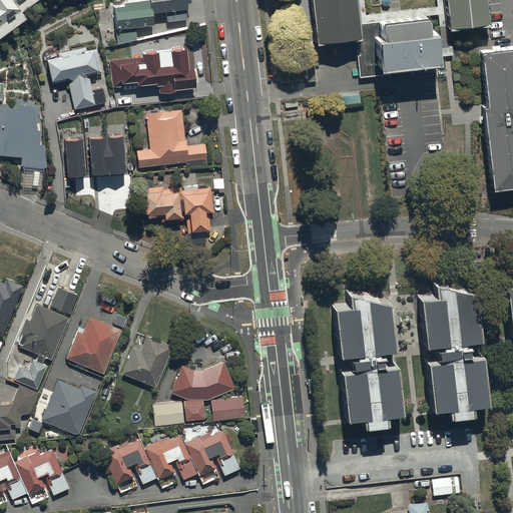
[(20,13),(10,0),(0,0),(0,37),(25,19),(20,13)]
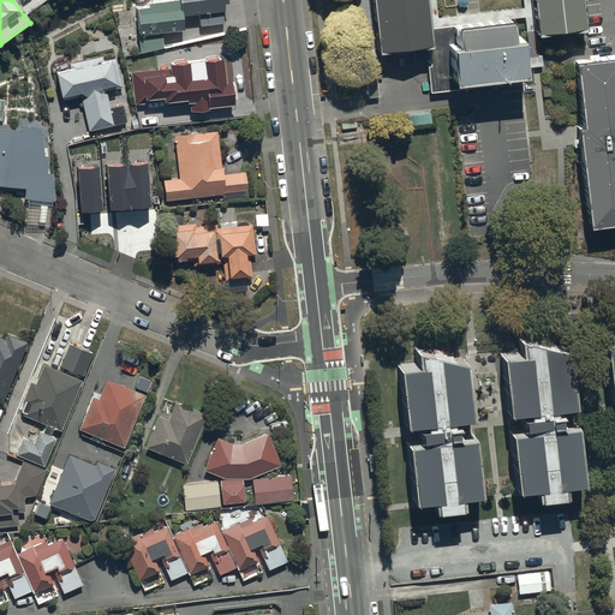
[(12,0),(24,16),(45,0),(12,0)]
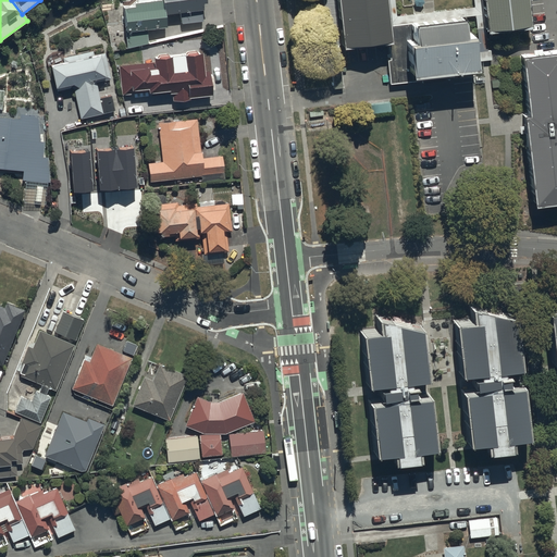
[(163,14),(161,0),(135,0),(136,3),(134,3),(134,8),(123,9),(127,48),(148,44),(147,29),(165,27),(163,14)]
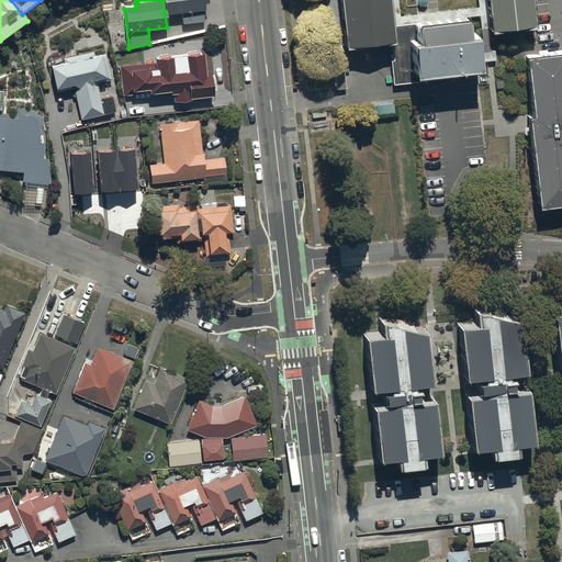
[(163,0),(165,14),(181,12),(182,24),(203,22),(201,3),(205,2),(205,0),(163,0)]
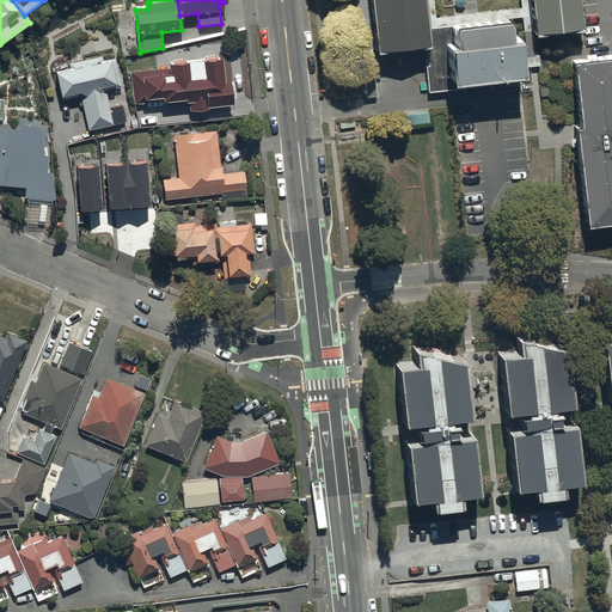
[(354,0),(361,51),(375,50),(369,0),(354,0)]
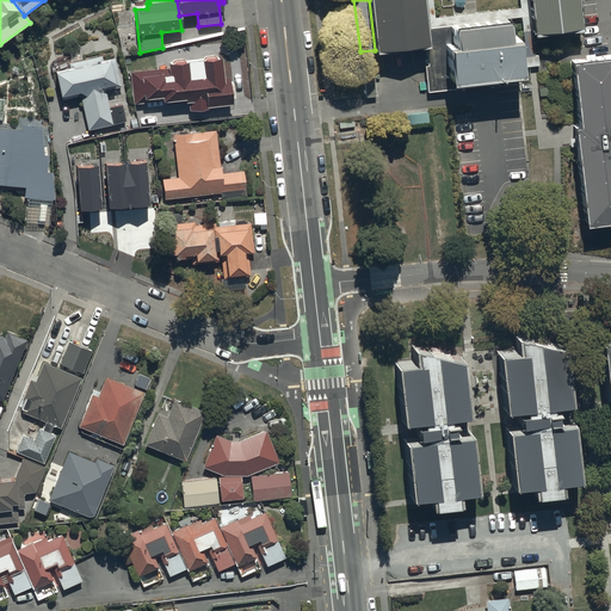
[(369,0),(375,50),(429,44),(427,26),(424,0),(369,0)]
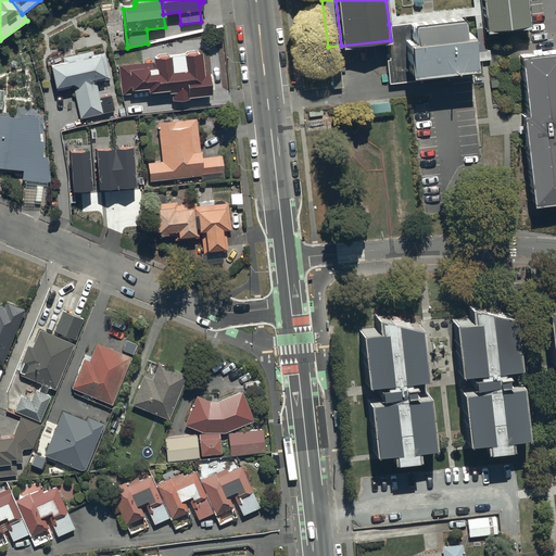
[(522,0),(479,0),(482,29),(526,24),(522,0)]
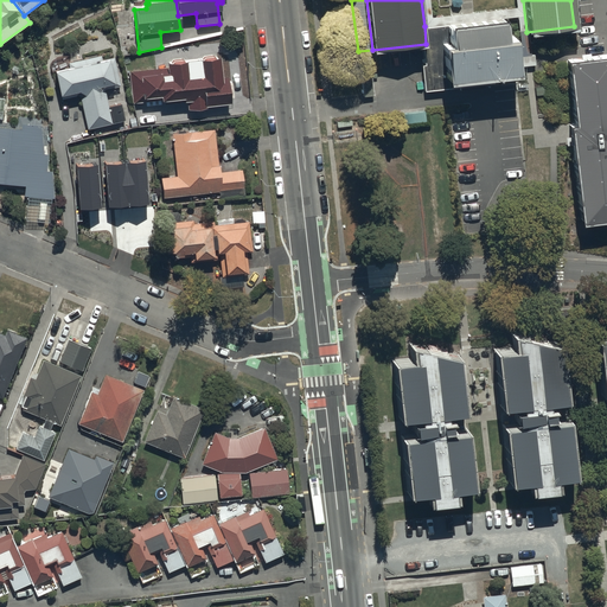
[(425,87),(448,84),(518,76),(512,36),(504,37),(503,18),(449,24),(425,26),(426,44),(428,66),(423,68),(425,87)]
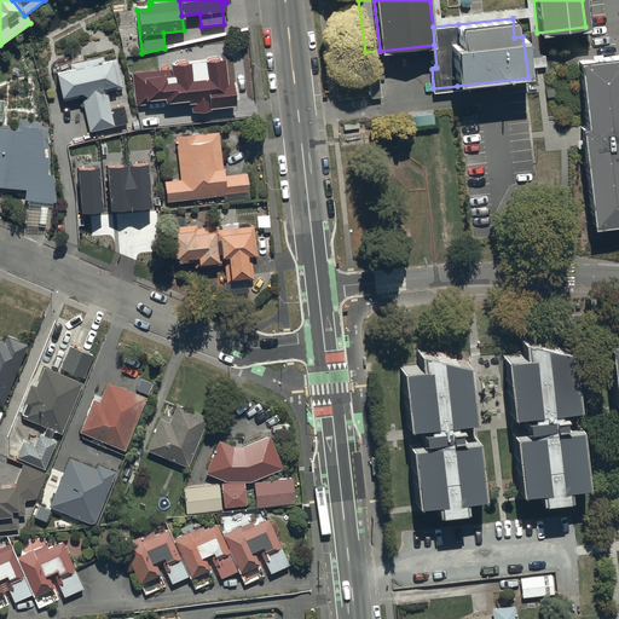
[(582,148),(590,225),(612,223),(614,223),(618,221),(618,52),(577,58),(578,61),(584,125),(579,125),(579,127),(582,148)]
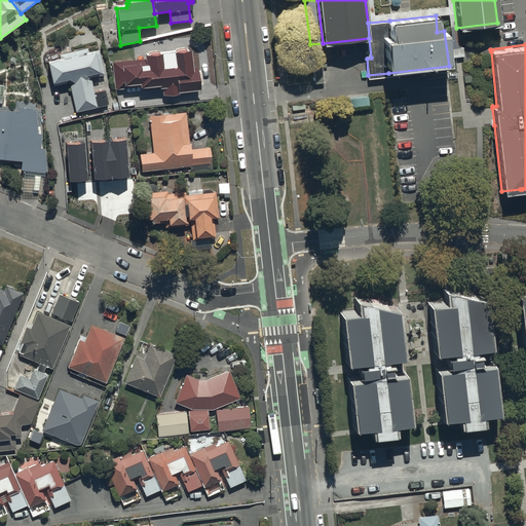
[(60,61),(46,64),(51,83),(68,80),(76,113),(108,105),(104,91),(94,94),(90,78),(104,75),(98,51),(88,53),(87,48),(59,54),(60,61)]
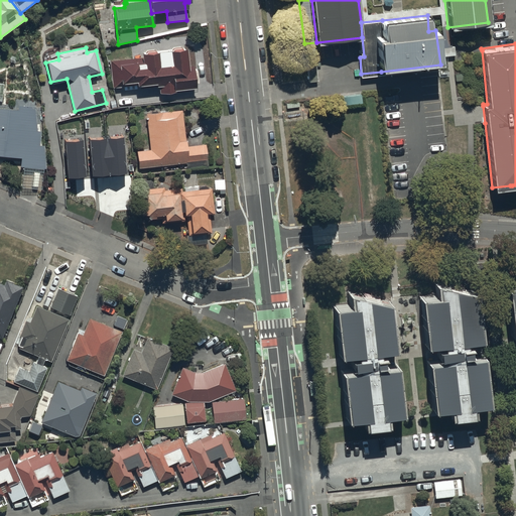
[(196,89),(192,67),(188,67),(186,51),(140,56),(141,62),(115,66),(117,86),(139,83),(140,89),(159,87),(159,94),(176,93),(176,91),(196,89)]
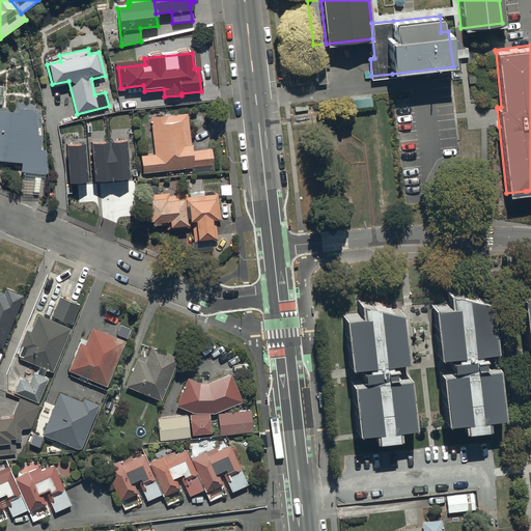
[(0,161),(22,163),(21,172),(49,174),(47,150),(40,150),(42,137),(38,136),(36,111),(19,109),(18,114),(0,111),(0,161)]
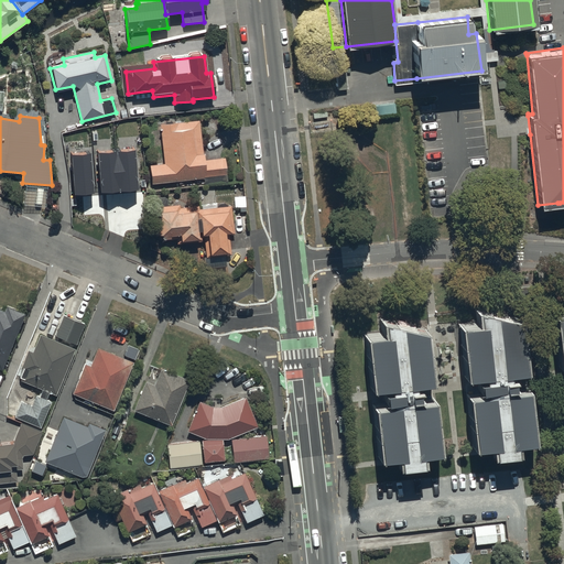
[(199,120),(160,125),(164,164),(150,166),(152,184),(204,179),(205,185),(227,183),(225,159),(204,161),(199,120)]
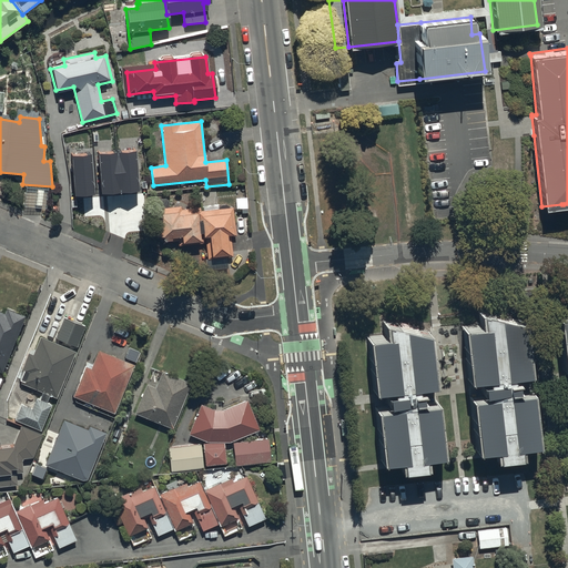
[(114,180),(85,173),(81,192),(134,204),(139,186),(130,184),(137,158),(121,154),(114,180)]
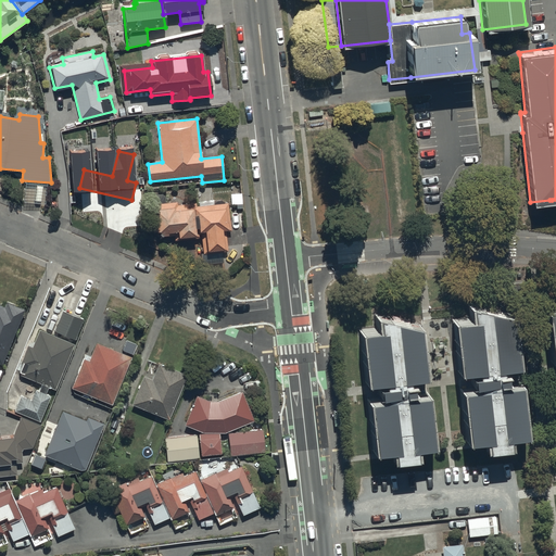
[(105,218),(109,207),(88,200),(85,212),(105,218)]
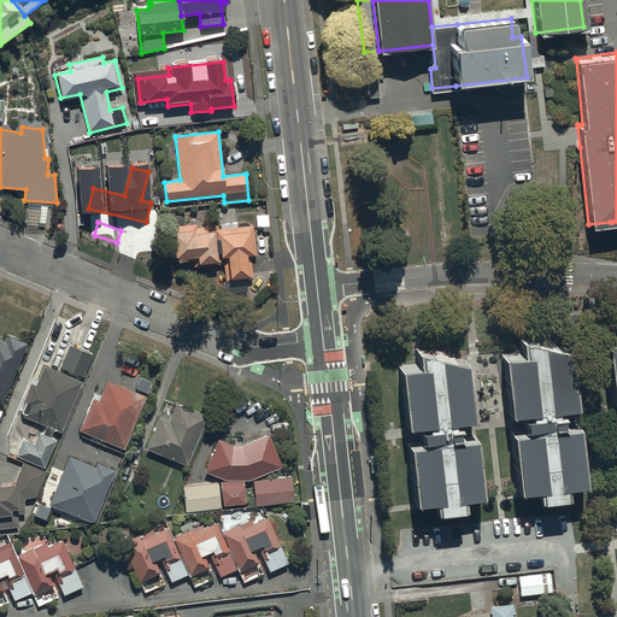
[(219,260),(216,230),(216,227),(197,229),(197,224),(166,228),(170,259),(172,259),(174,265),(193,263),(194,268),(219,265),(219,260)]
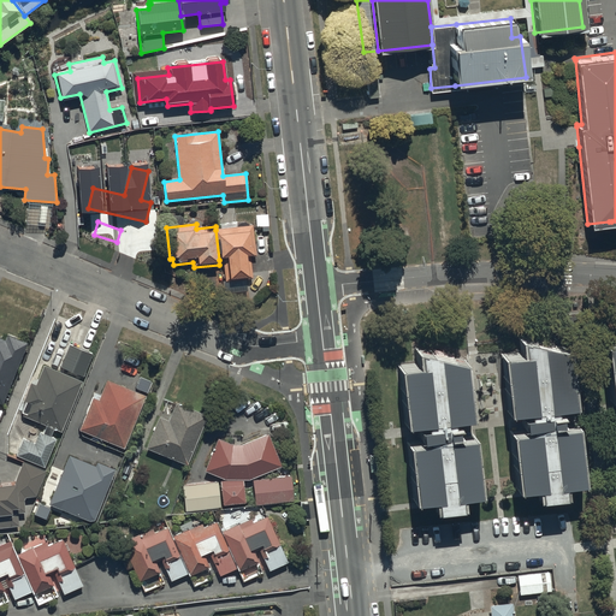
[(253,225),(215,230),(219,260),(223,260),(225,282),(253,279),(250,258),(256,256),(253,225)]
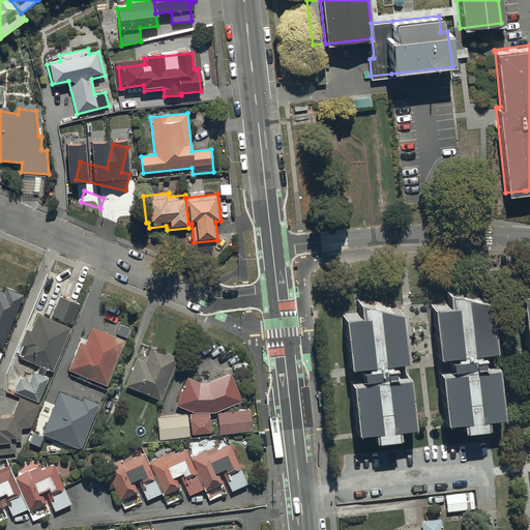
[(447,304),(431,306),(436,355),(449,354),(450,359),(451,369),(437,371),(443,420),(460,419),(460,424),(461,429),(487,427),(486,421),(486,416),(502,415),(497,363),(481,365),(480,356),(479,350),(494,349),(489,299),(445,288),(447,304)]
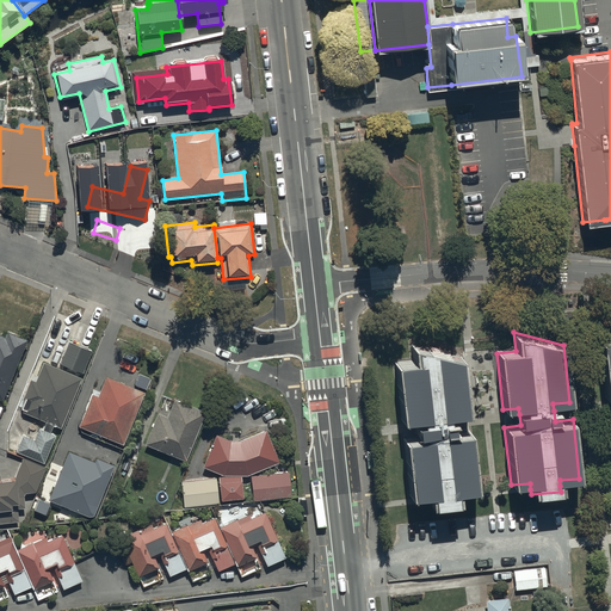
[(0,400),(1,401),(26,341),(6,333),(5,338),(0,335),(0,400)]
